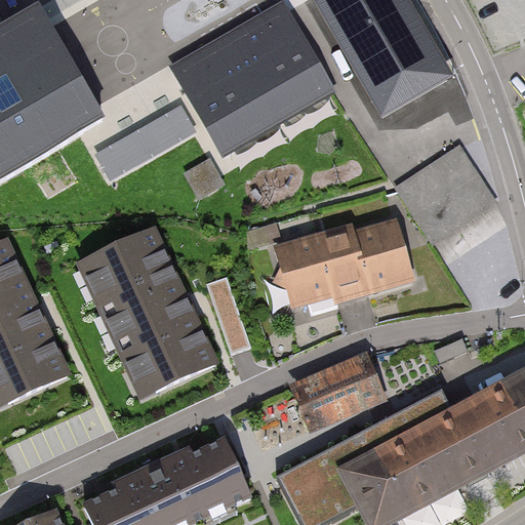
[(312,0),(382,124),(453,82),(412,7),(406,0),(312,0)]
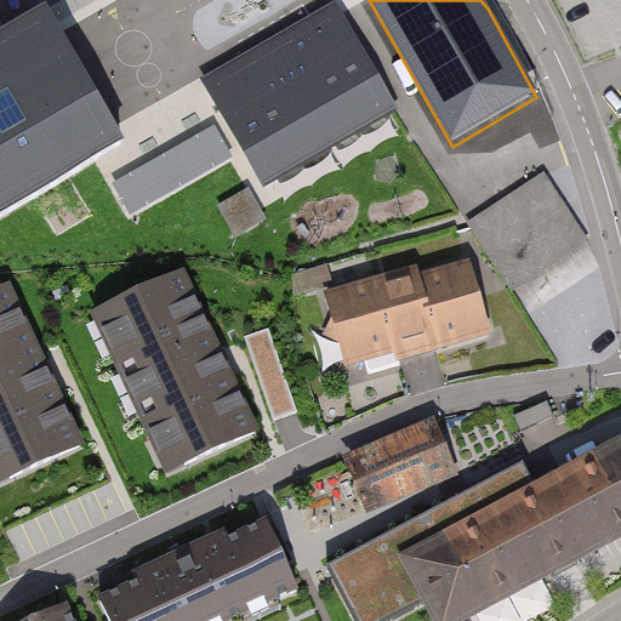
[(336,4),(203,80),(265,187),(398,110),(336,4)]
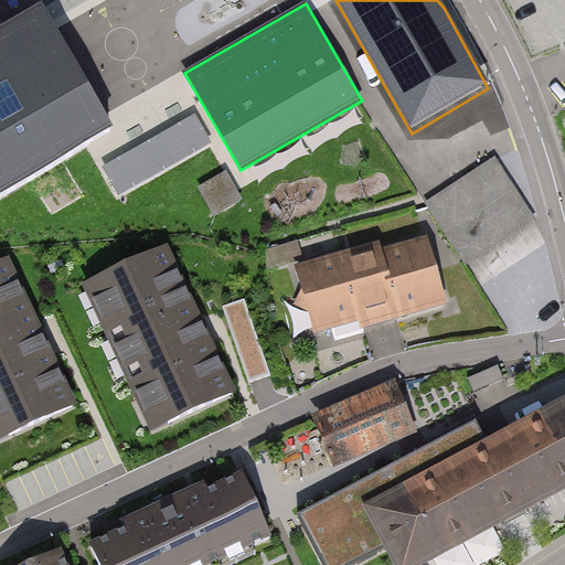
[(38,8),(0,30),(0,192),(109,130),(38,8)]
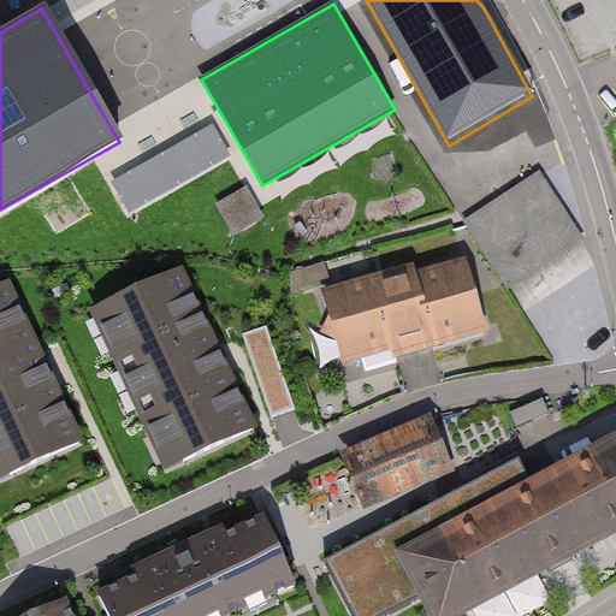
[(213,126),(111,184),(128,214),(231,157),(213,126)]
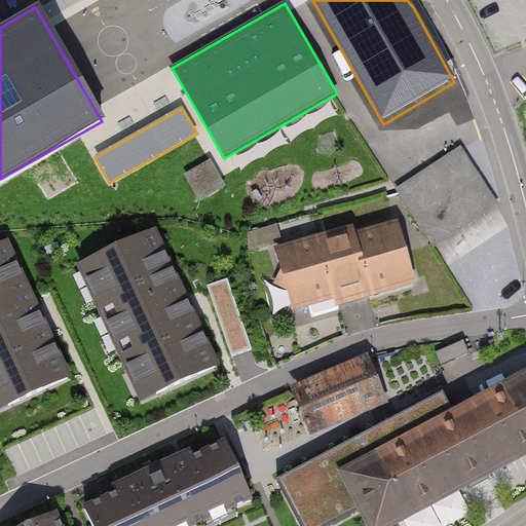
[(461,147),(398,188),(436,246),(499,203),(461,147)]
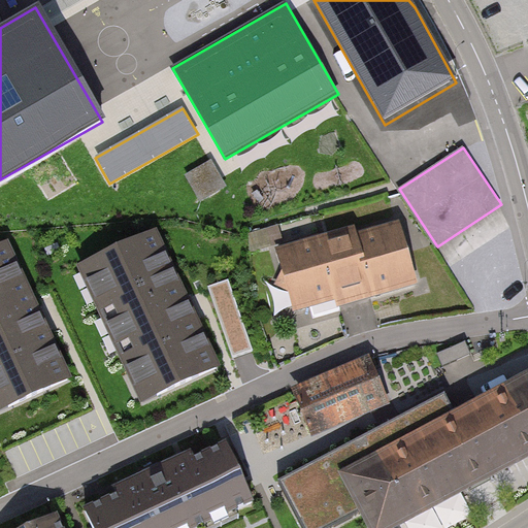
[(227,187),(211,161),(185,176),(199,202),(227,187)]
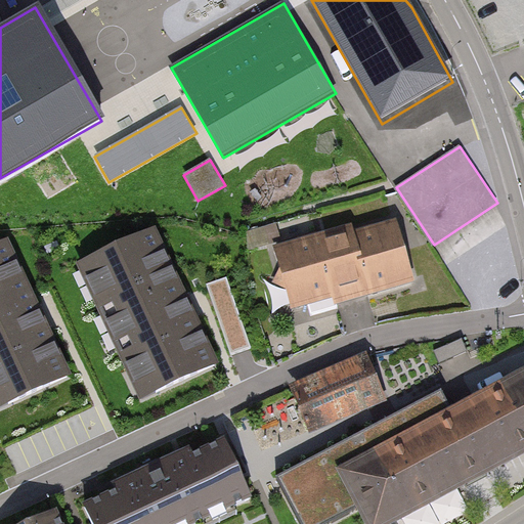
[(317,232),(273,246),(291,303),(370,278),(374,287),(412,275),(396,219),(320,242),(317,232)]
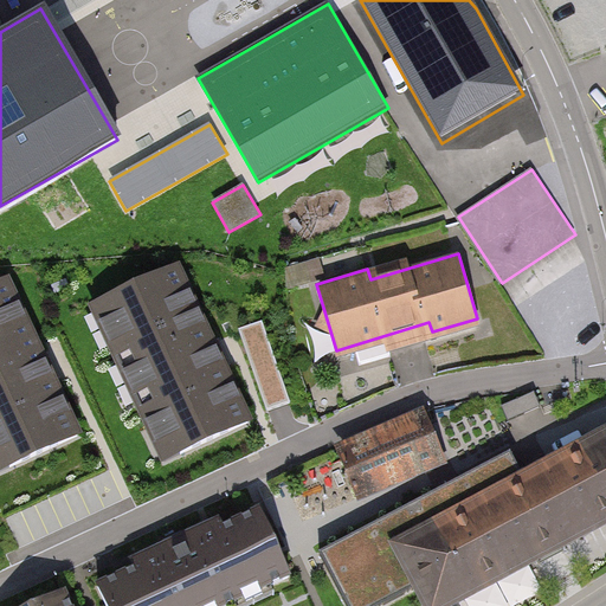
[(185,257),(91,298),(165,464),(258,423),(185,257)]
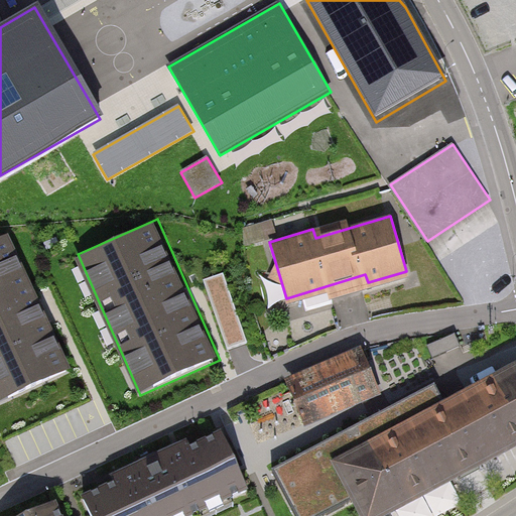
[(7,233),(0,235),(0,401),(3,400),(70,370),(7,233)]
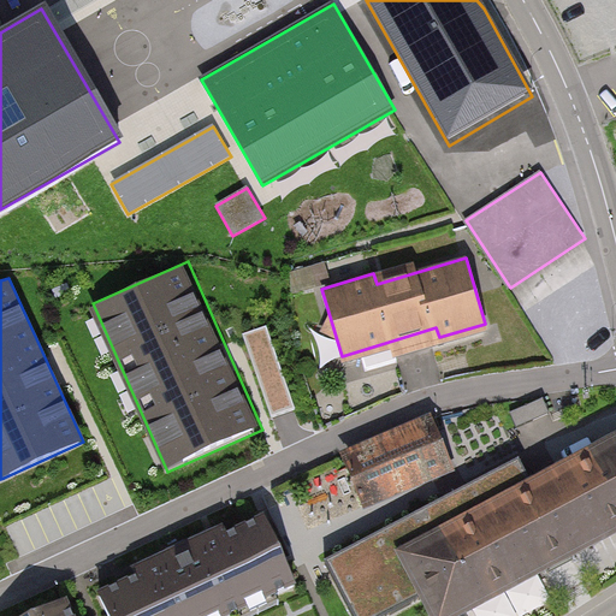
[(449,468),(422,414),(338,455),(366,509),(449,468)]
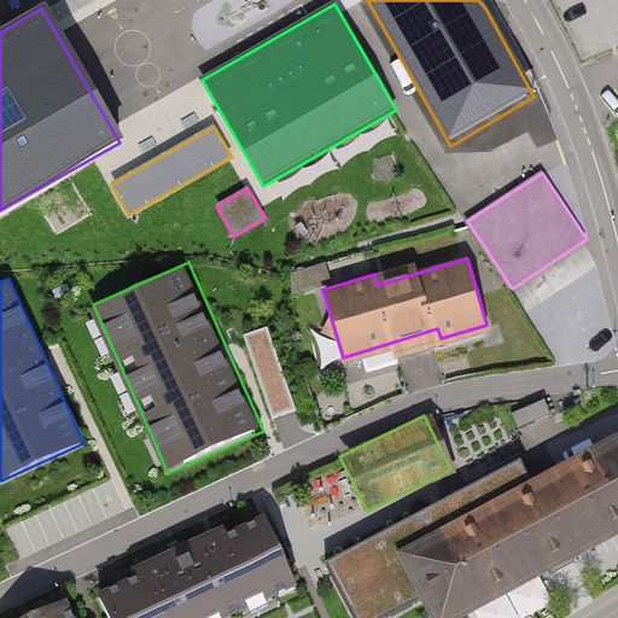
[(449,617),(617,529),(617,430),(526,479),(516,460),(506,465),(324,560),(353,617),(367,617),(418,592),(431,617),(449,617)]
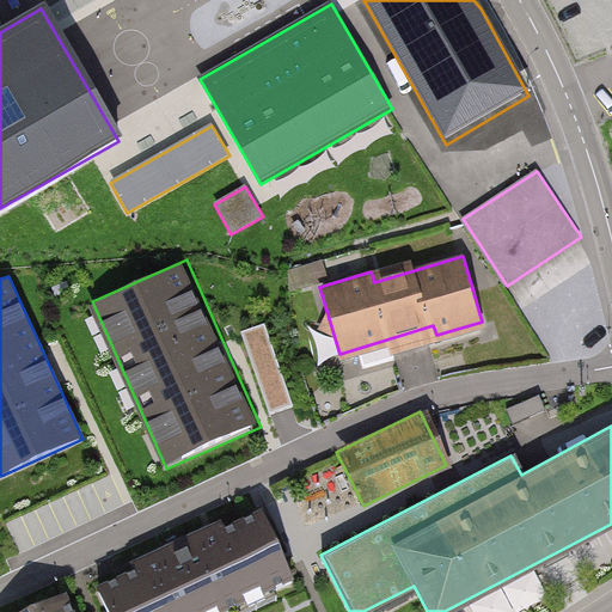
[(256,508),(91,583),(103,611),(225,611),(291,583),(256,508)]
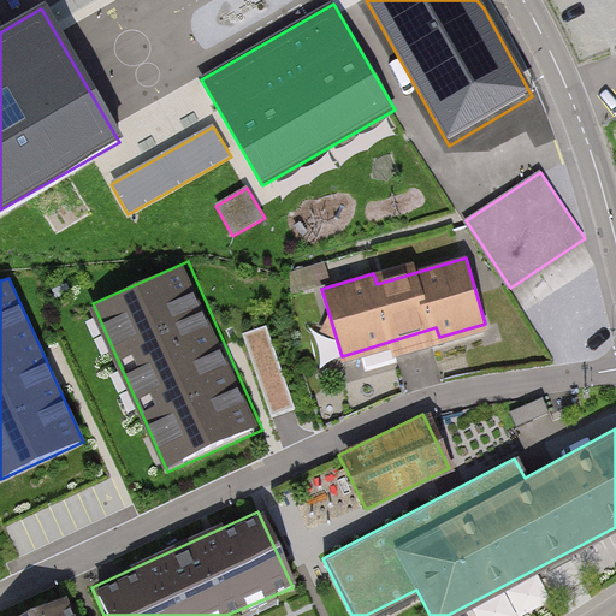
[(67,615),(60,598),(18,615),(67,615)]
